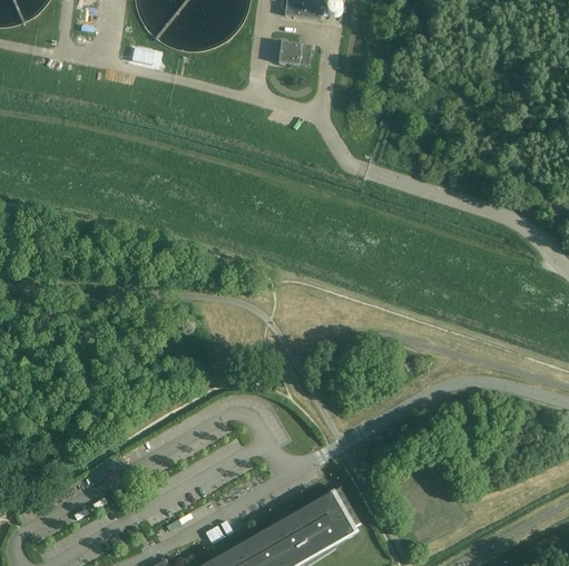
[(285,0),(283,13),(320,18),(322,0),(285,0)]
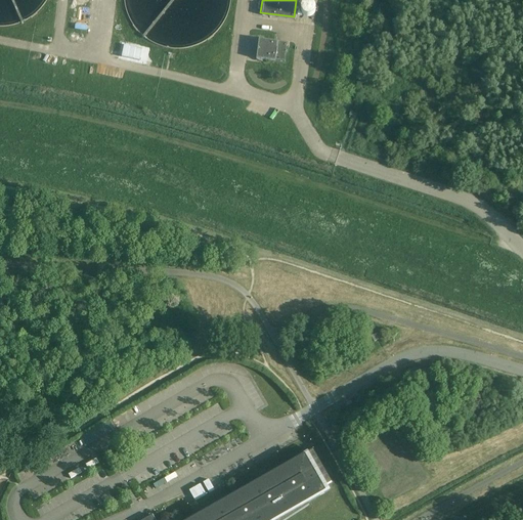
[(257,36),(255,55),(274,58),(284,59),(286,40),(276,39),(257,36)]
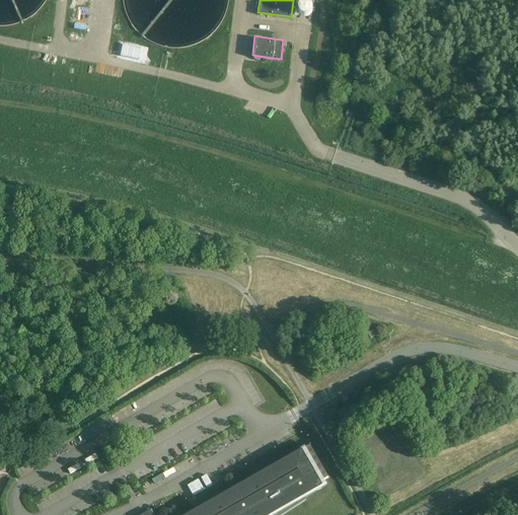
[(366,329),(369,336),(375,333),(372,326),(366,329)]
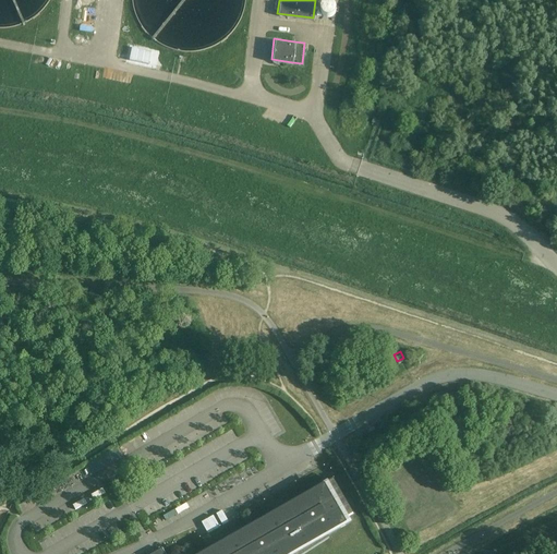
[(84,462),(89,471),(119,455),(113,445),(84,462)]
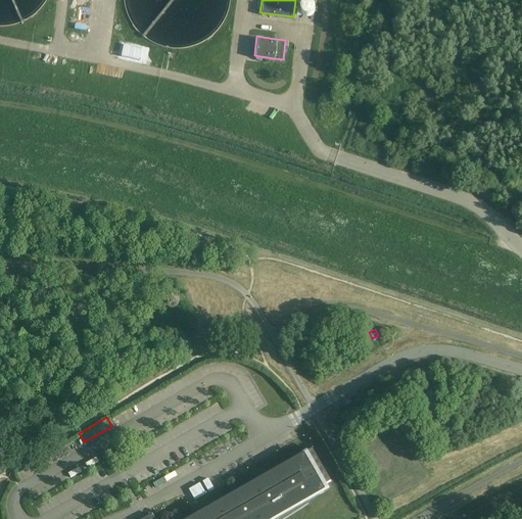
[(268,518),(272,517),(304,498),(305,498),(326,486),(323,481),(304,450),(285,461),(216,500),(182,518),(155,518),(147,505),(134,512),(138,518),(268,518)]
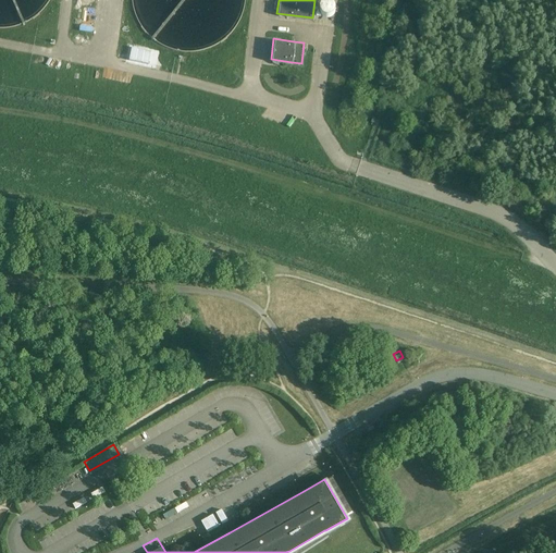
[(220,506),(214,510),(221,520),(226,517),(220,506)]
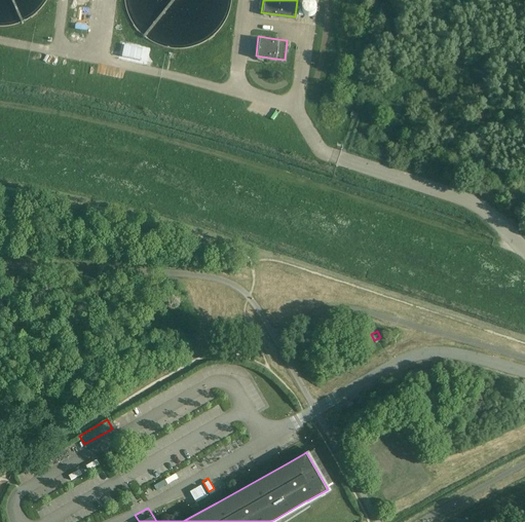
[(200,496),(205,493),(199,483),(194,486),(200,496)]
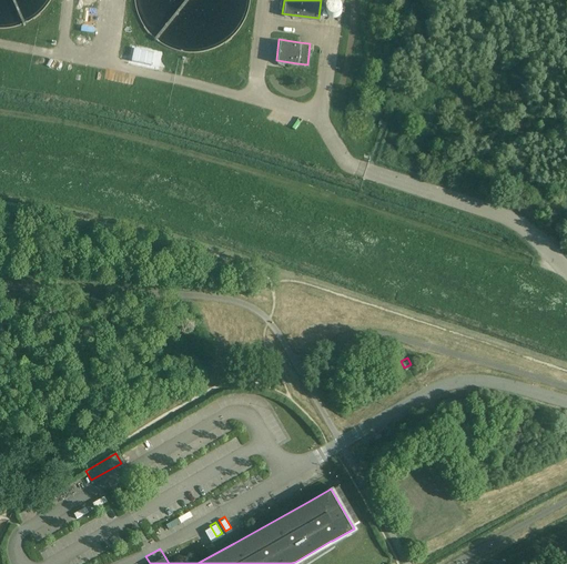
[(210,525),(203,529),(210,540),(216,536),(210,525)]
